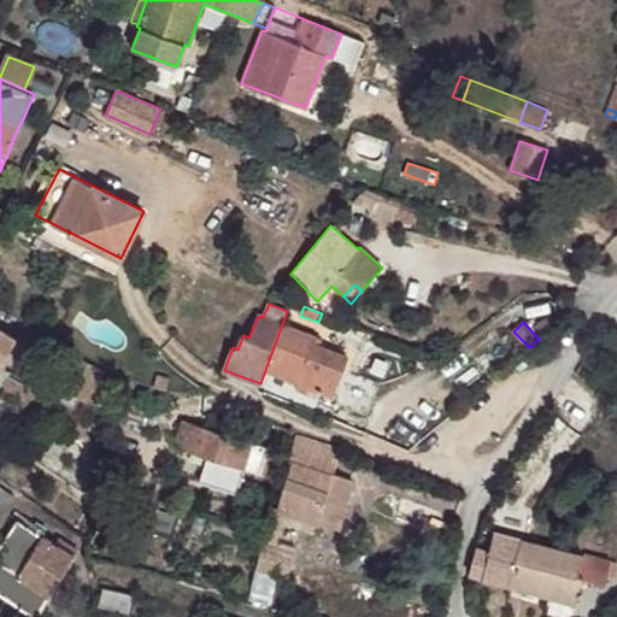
[(317,338),(282,324),(265,370),(298,382),(310,387),(333,395),(348,357),(315,344),(317,338)]
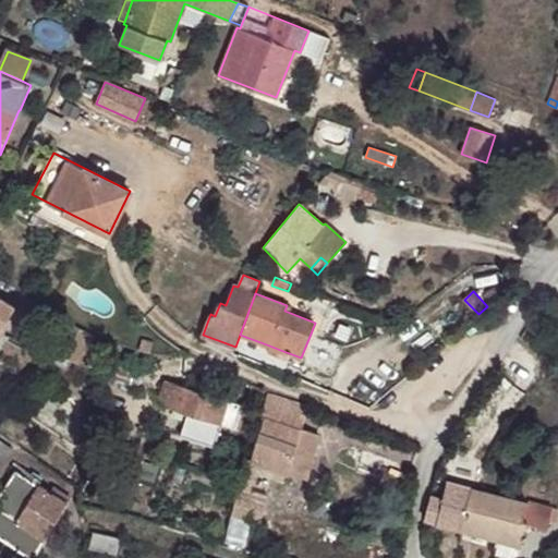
[(484,295),(480,299),(487,306),(490,303),(484,295)]
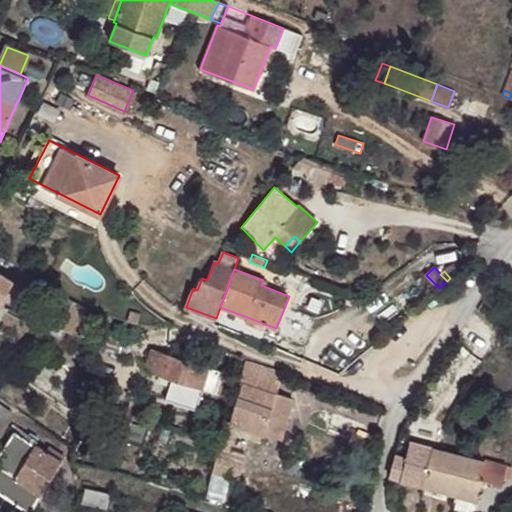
[(0,302),(14,281),(0,272),(0,302)]
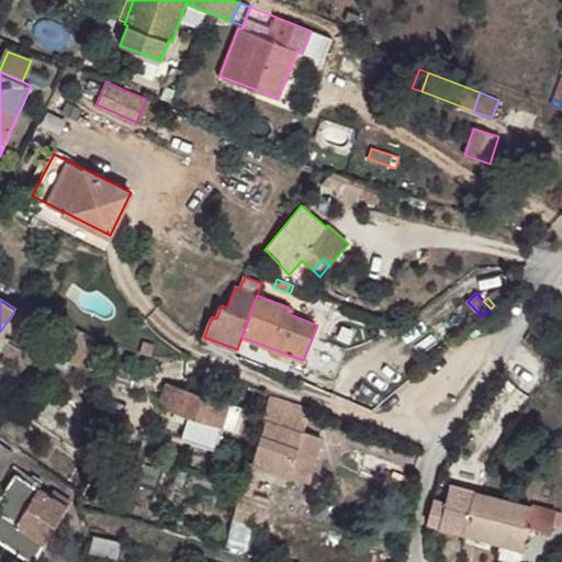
[(343,348),(321,339),(310,368),(332,377),(343,348)]
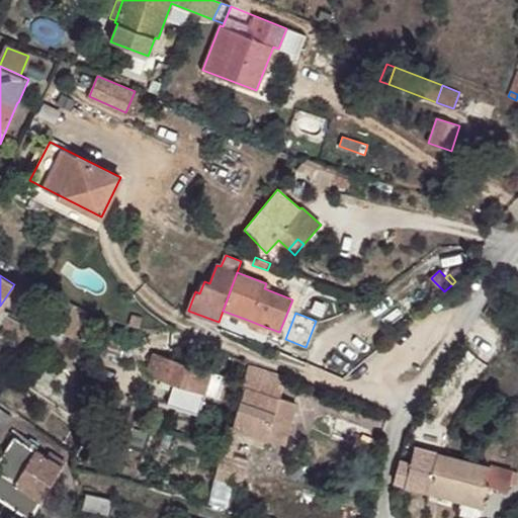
[(142,317),(132,314),(130,324),(140,327),(142,317)]
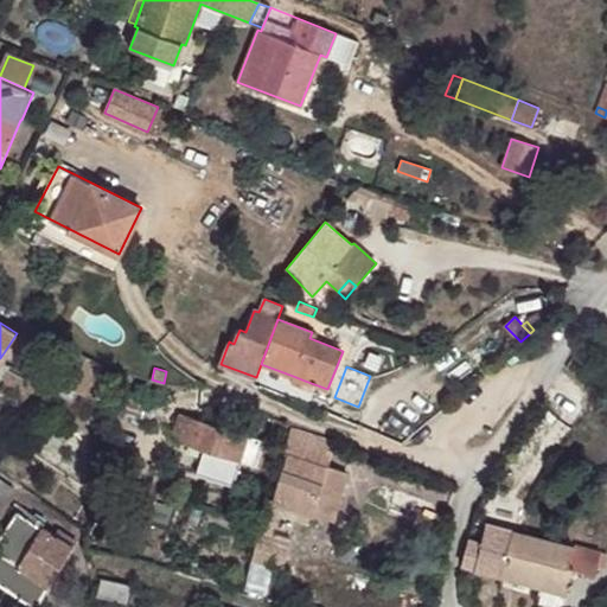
[(305,381),(293,376),(291,382),(302,387),(305,381)]
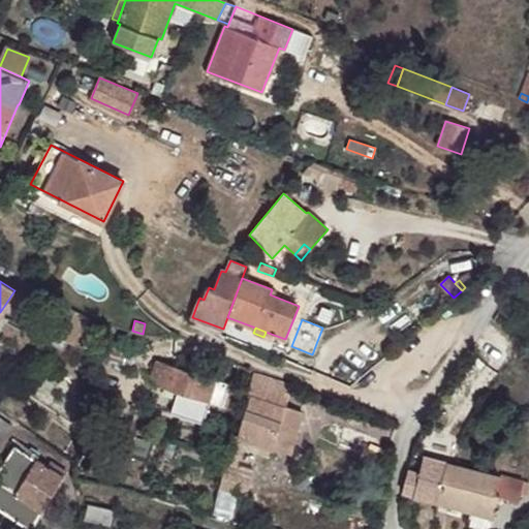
[(232,385),(157,361),(150,383),(225,407),(232,385)]
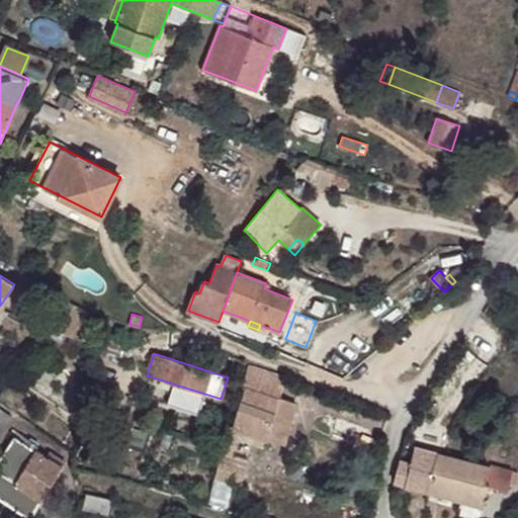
[(268,438),(280,399),(286,376),(249,365),(243,387),(244,387),(231,430),(267,441),(268,438)]
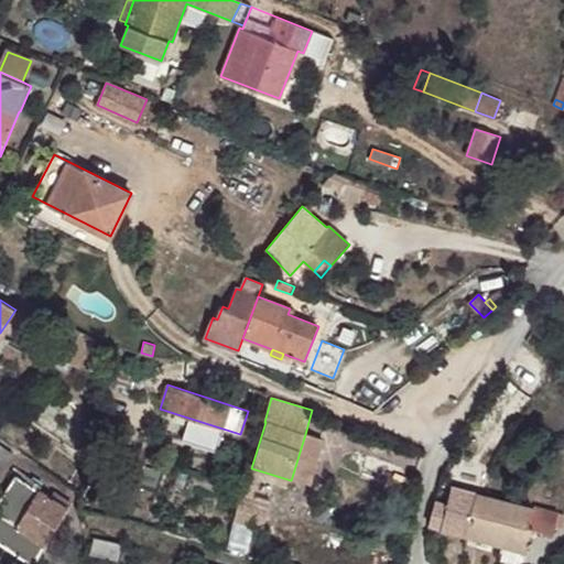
[(325,440),(305,434),(292,477),(311,484),(325,440)]
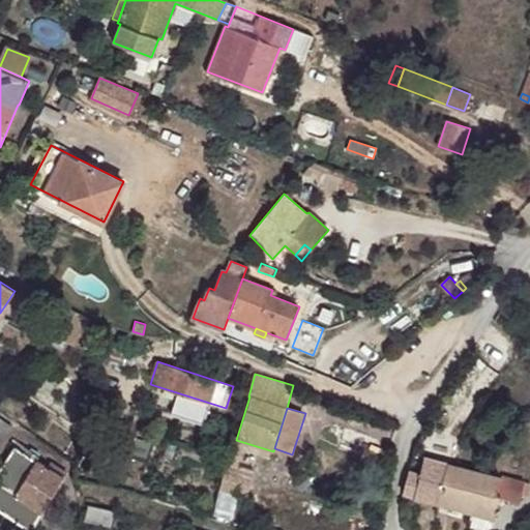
[(0,418),(0,443),(11,427),(0,418)]
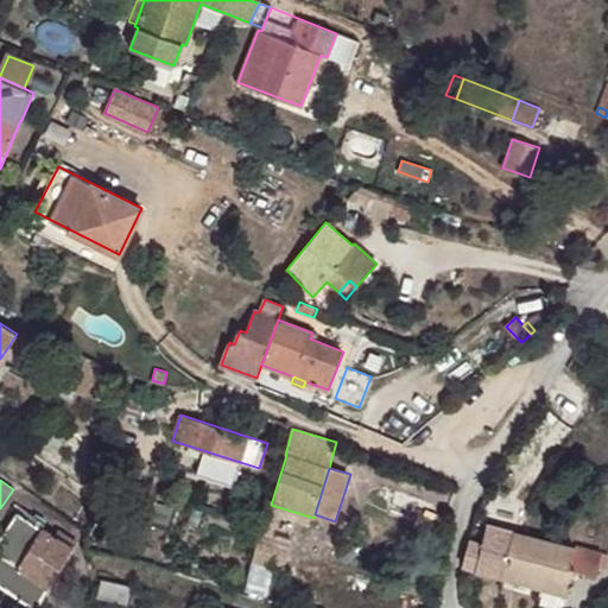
[(18,536),(4,557),(0,553),(0,563),(1,561),(46,590),(77,544),(57,531),(54,537),(16,512),(6,527),(18,536)]
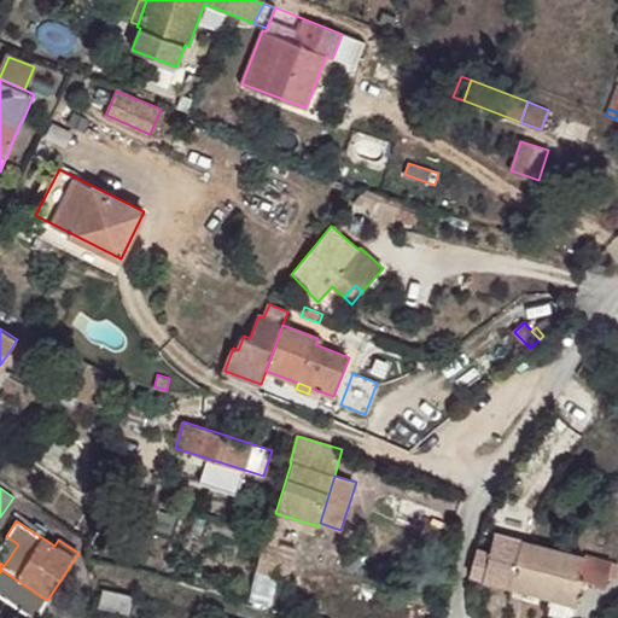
[(497,524),(495,534),(501,536),(507,528),(497,524)]
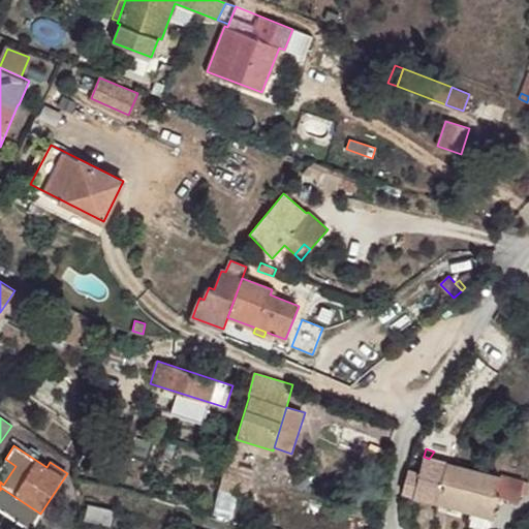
[(439,501),(450,464),(429,459),(424,457),(419,473),(408,469),(403,491),(405,492),(405,491),(414,493),(414,495),(439,501)]
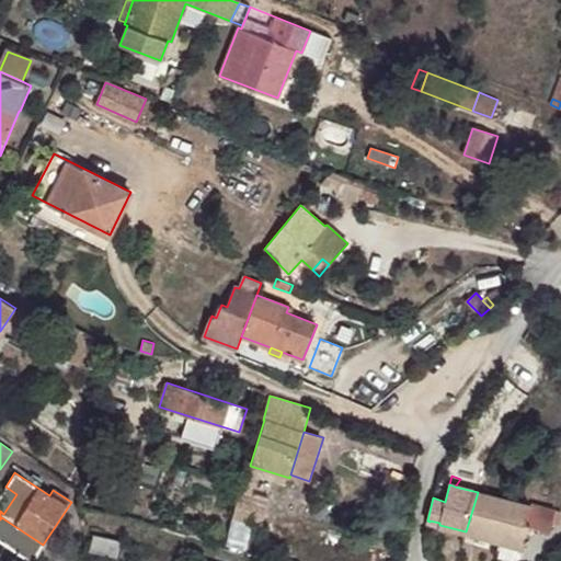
[(6,487),(0,494),(0,511),(3,514),(16,494),(6,487)]
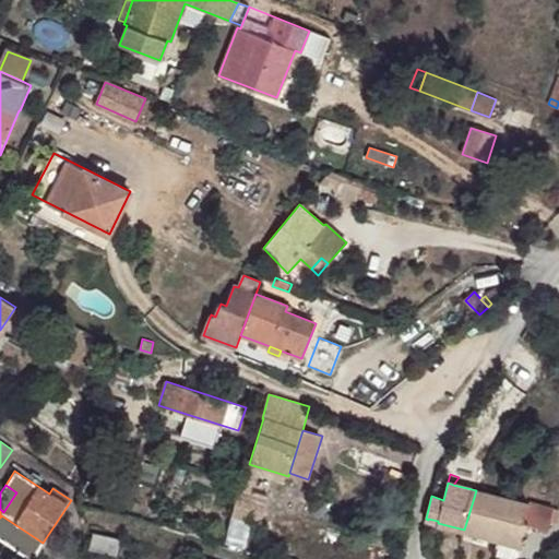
[(268,496),(238,488),(232,515),(237,516),(261,523),(268,496)]
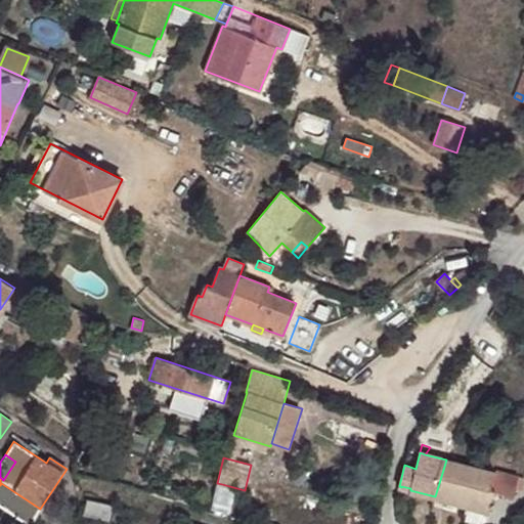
[(446,460),(435,496),(489,511),(494,491),(514,496),(519,477),(488,470),(489,466),(482,464),(481,468),(446,460)]
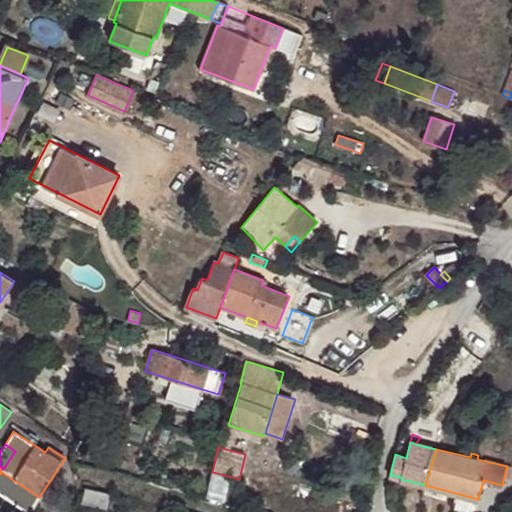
[(1,472),(0,474),(0,493),(28,511),(29,511),(39,497),(1,472)]
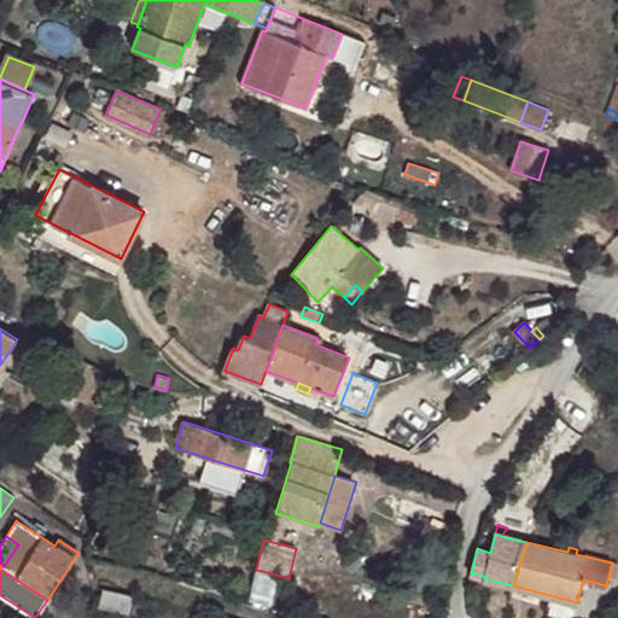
[(262,571),(256,570),(251,588),(258,589),(262,571)]
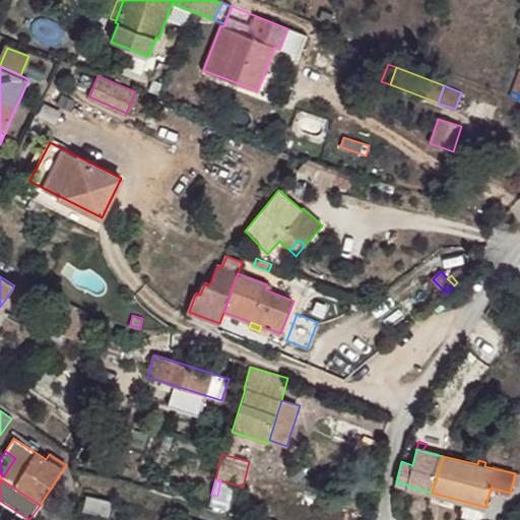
[(112,502),(87,496),(83,511),(109,517),(112,502)]
